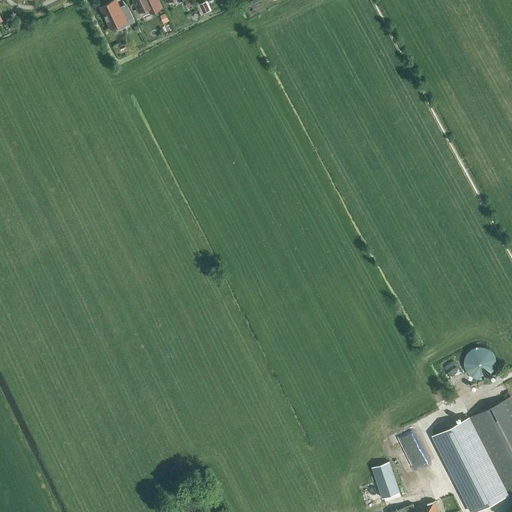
[(114,0),(101,6),(111,28),(122,22),(124,27),(135,22),(128,7),(121,11),(115,0),(114,0)]
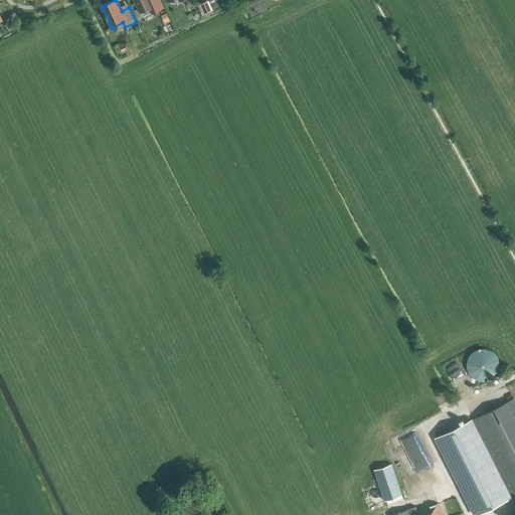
[(134,0),(143,17),(162,8),(157,0),(134,0)]
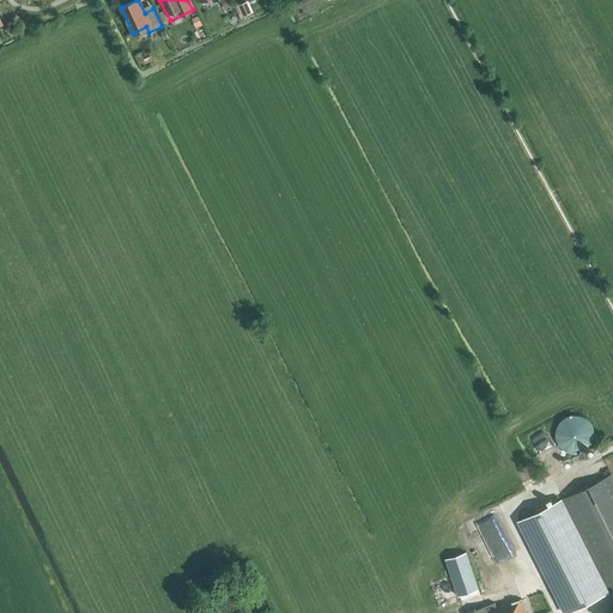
[(253,12),(248,1),(237,6),(242,17),(253,12)]
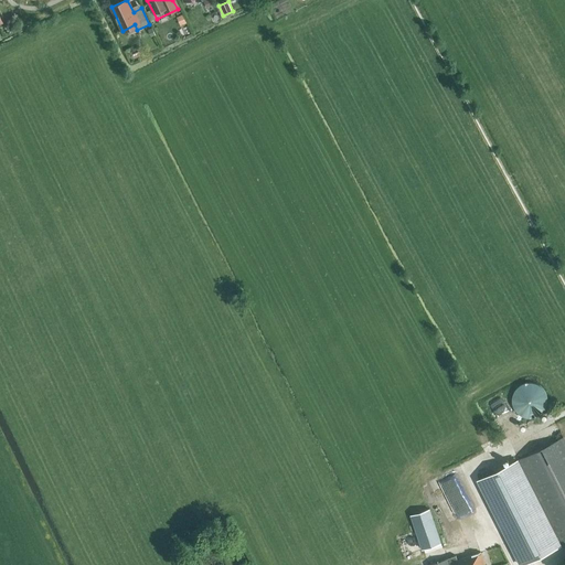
[(187,23),(182,14),(177,18),(180,25),(187,23)]
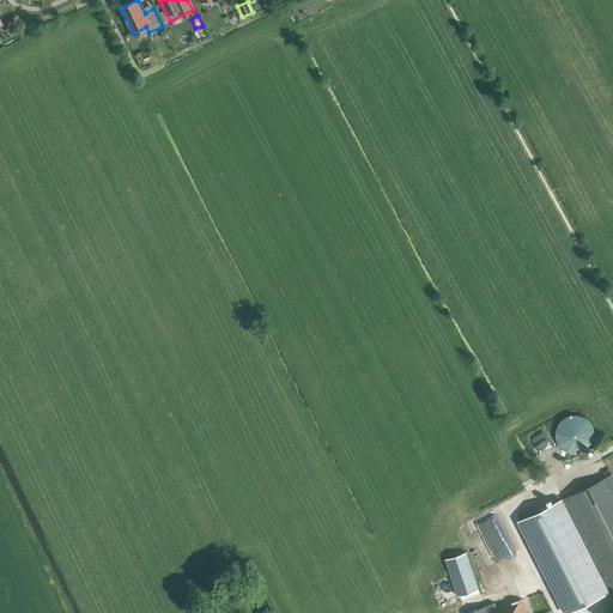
[(594,414),(559,417),(562,450),(596,448),(594,414)]
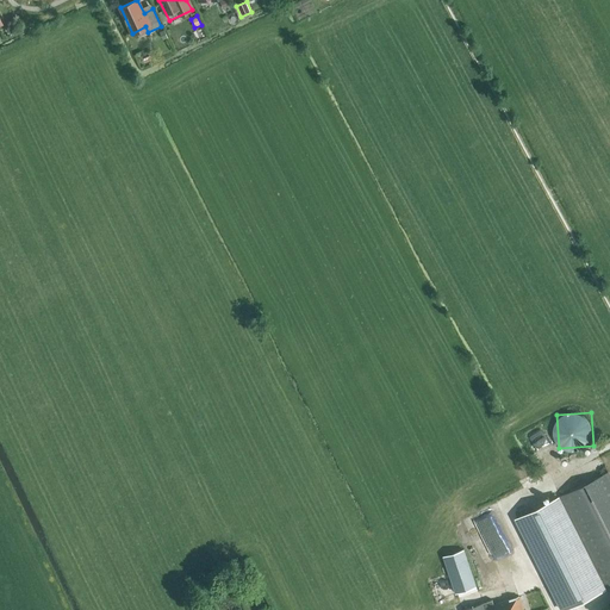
[(607,589),(609,586),(609,477),(608,472),(560,497),(607,589)]
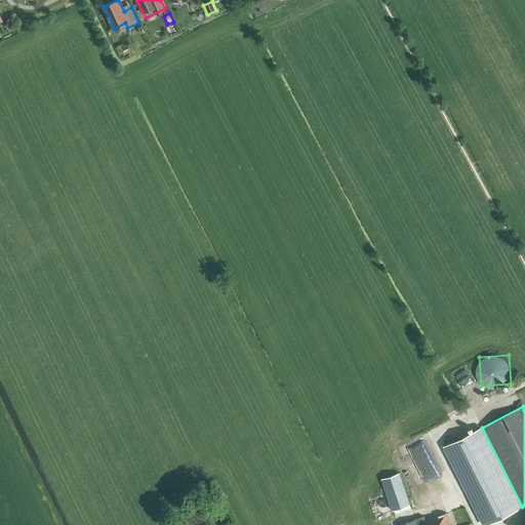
[(481,428),(444,446),(483,524),(484,524),(521,507),(481,428)]
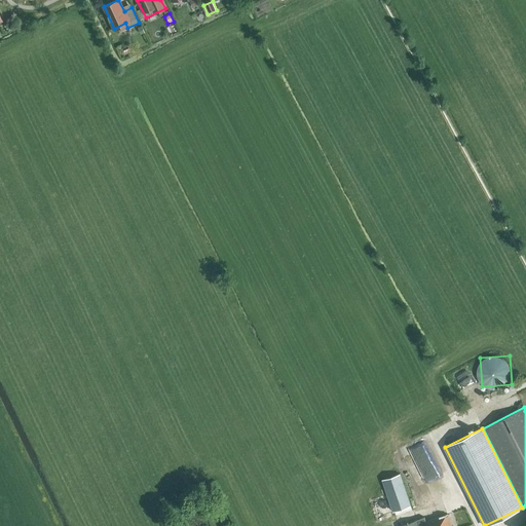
[(392,512),(411,505),(401,474),(382,480),(392,512)]
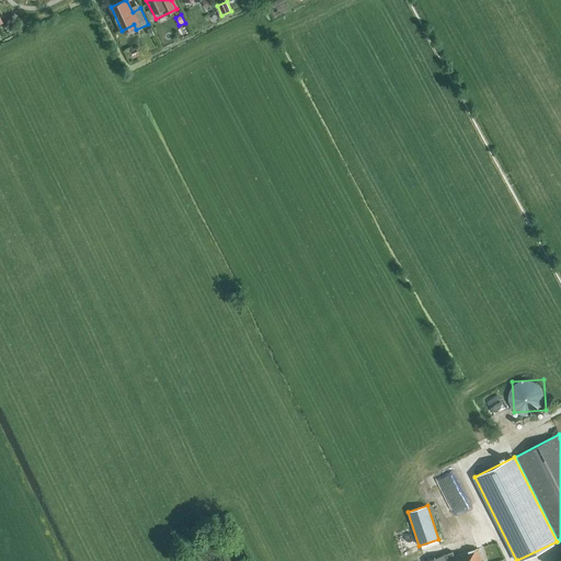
[(480,560),(477,549),(454,557),(451,552),(424,560),(480,560)]
